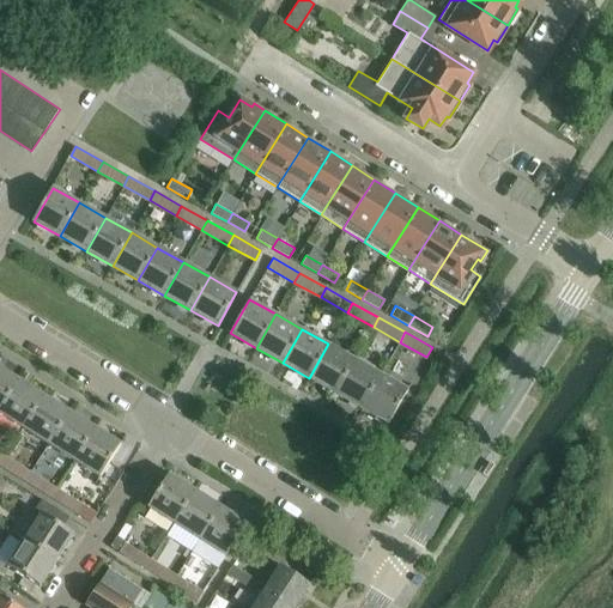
[(354,359),(328,344),(309,378),(335,393),(354,359)]
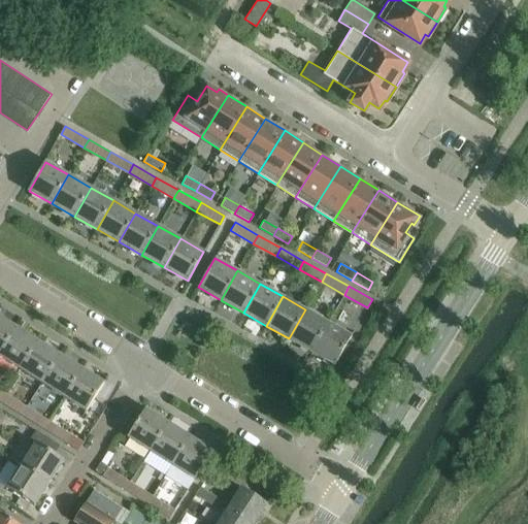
[(328,322),(305,309),(289,338),(311,352),(328,322)]
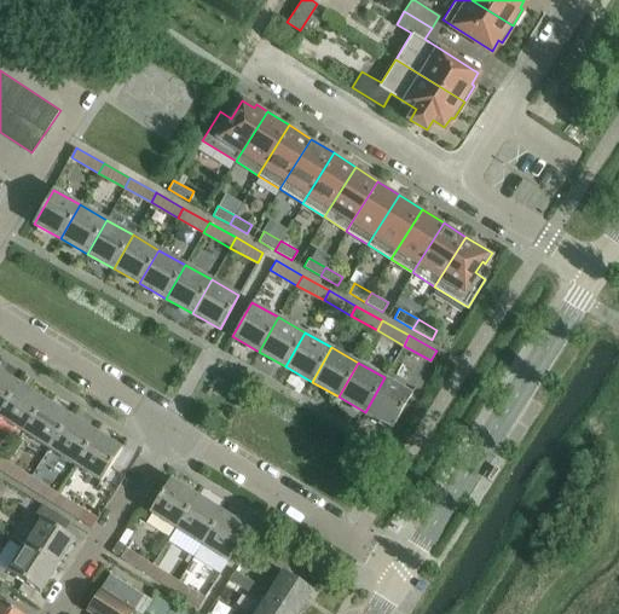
[(0,412),(19,382),(0,369),(0,412)]
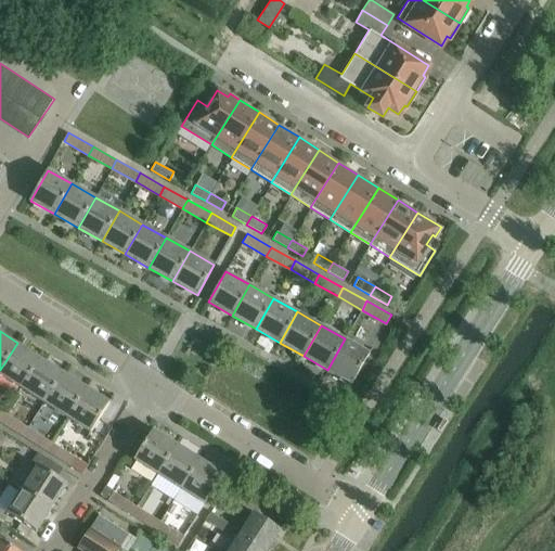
[(370,353),(345,338),(327,370),(352,384),(370,353)]
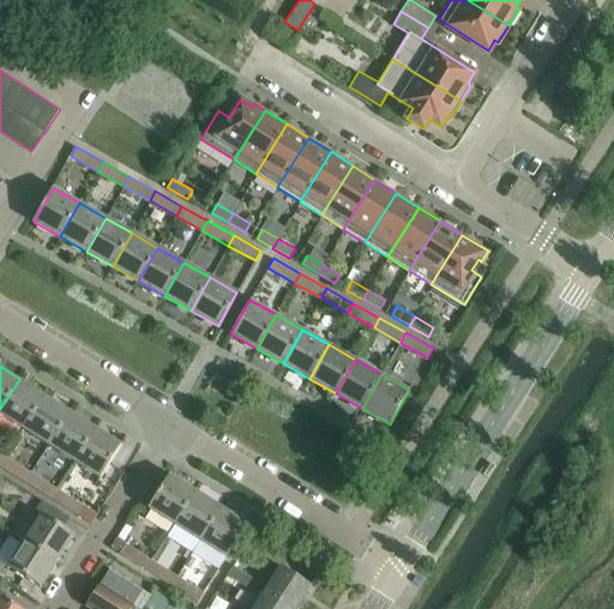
[(46,396),(19,379),(0,409),(0,412),(24,428),(46,396)]
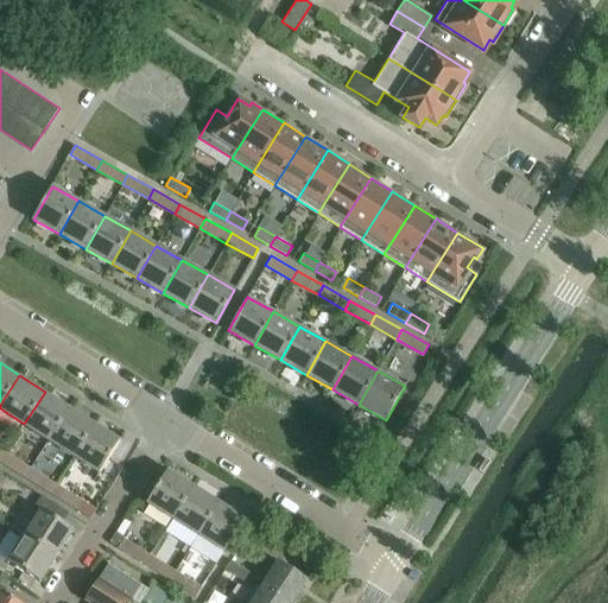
[(70,407),(45,392),(24,424),(49,440),(70,407)]
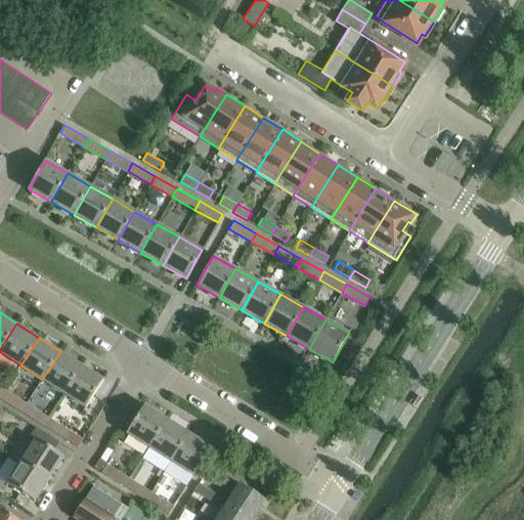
[(82,365),(60,351),(42,380),(64,393),(82,365)]
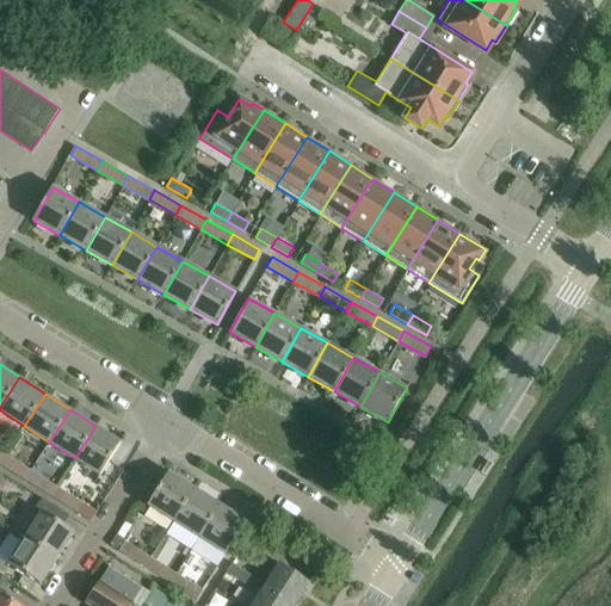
[(122,441),(96,426),(75,458),(100,475),(122,441)]
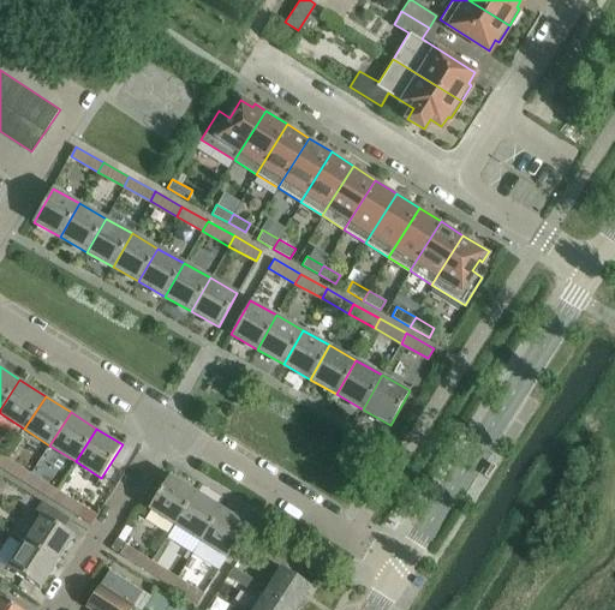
[(33,473),(7,456),(1,466),(27,482),(33,473)]
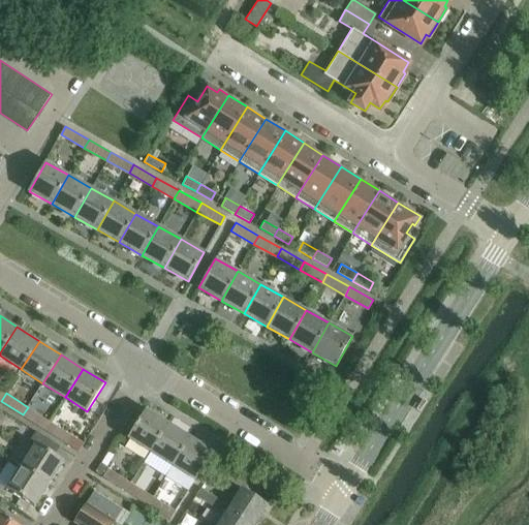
[(50,421),(28,407),(23,414),(44,429),(50,421)]
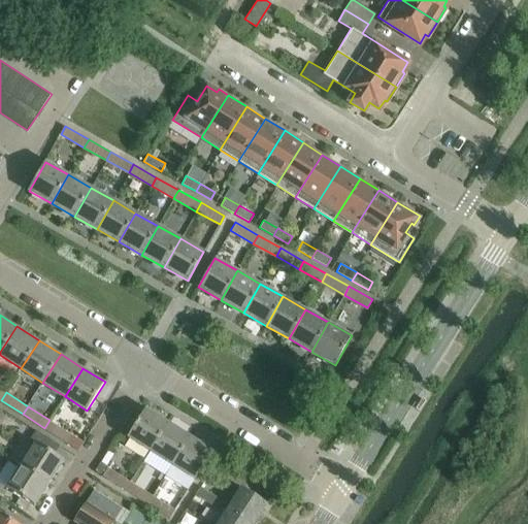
[(168,422),(145,407),(128,435),(151,450),(168,422)]
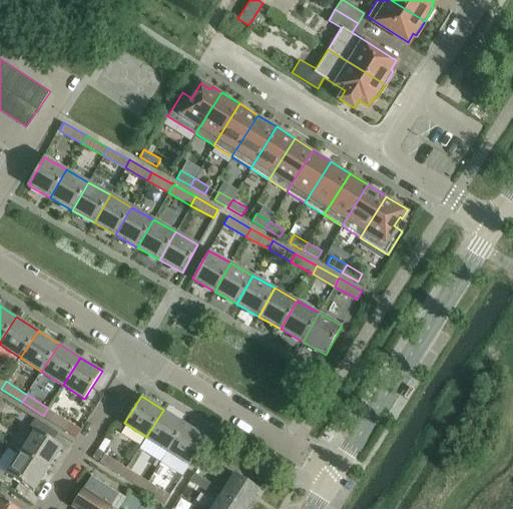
[(43,416),(65,430),(70,422),(48,408),(43,416)]
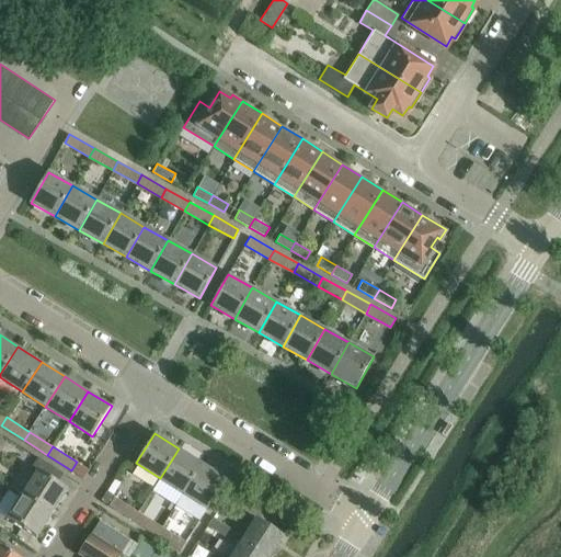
[(202,464),(179,448),(160,478),(183,492),(202,464)]
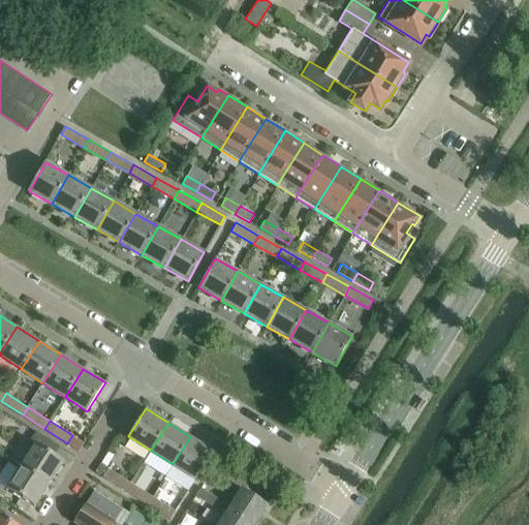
[(213,451),(190,437),(173,464),(195,479),(213,451)]
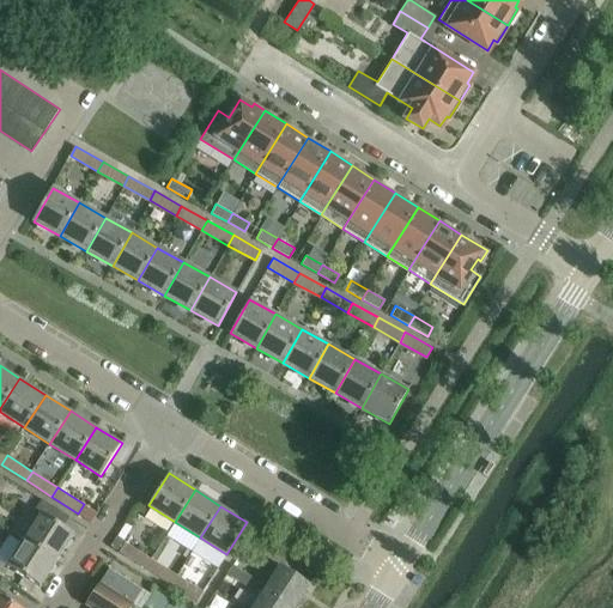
[(74,533),(42,511),(25,537),(58,559),(74,533)]
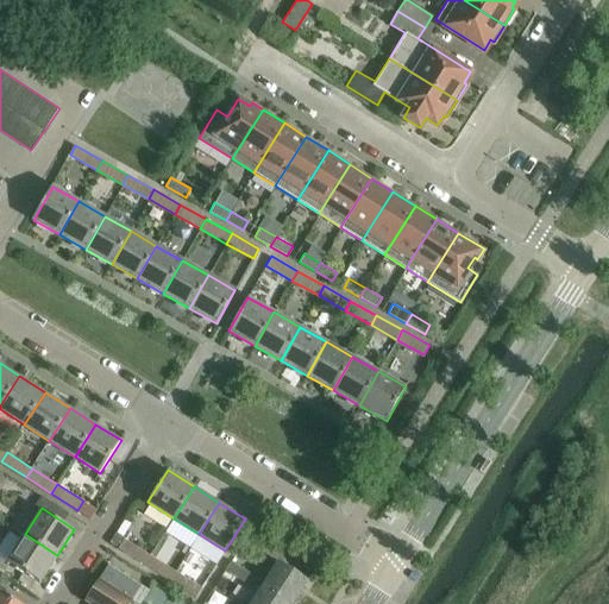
[(57,555),(25,534),(8,560),(41,582),(57,555)]
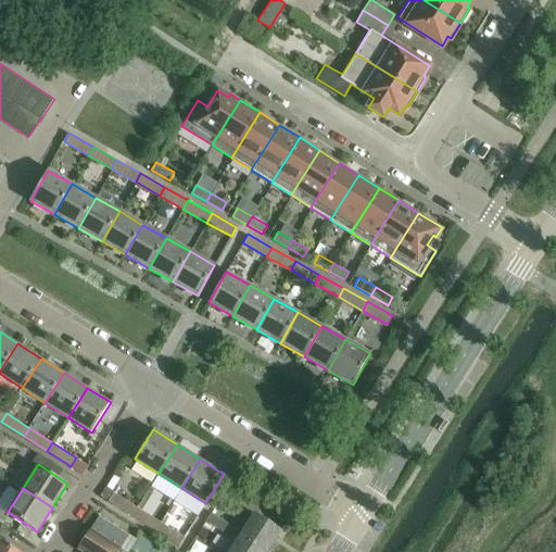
[(137,507),(113,493),(109,500),(131,515),(137,507)]
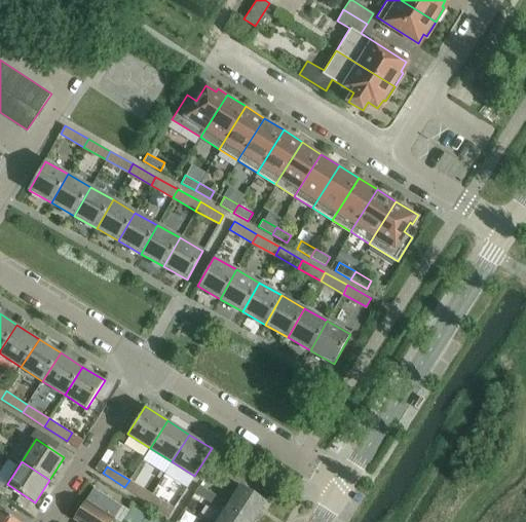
[(151,494),(129,480),(124,487),(147,501),(151,494)]
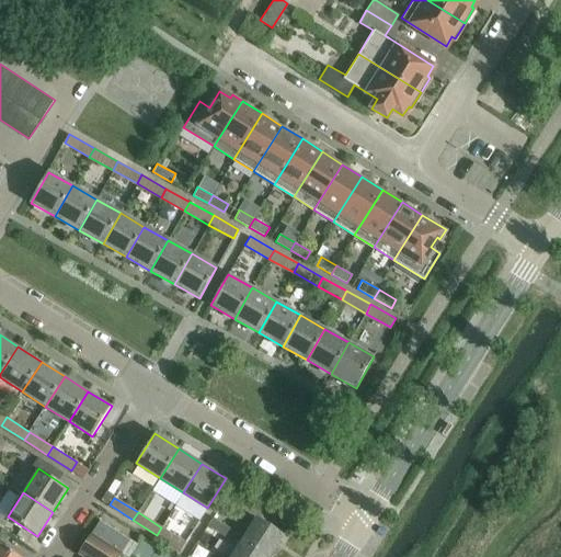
[(225,524),(214,516),(208,524),(219,532),(225,524)]
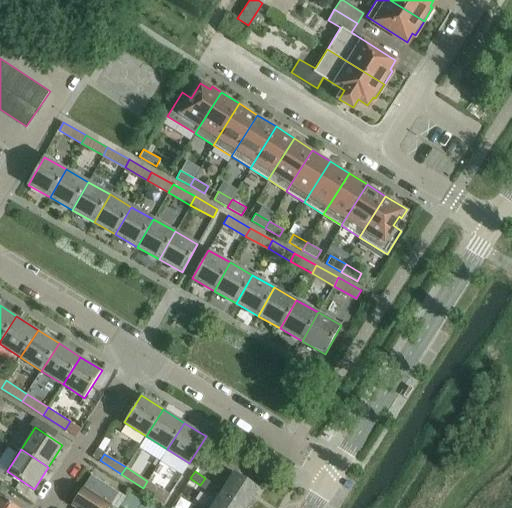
[(245,507),(259,488),(234,472),(221,493),(243,507),(245,507)]
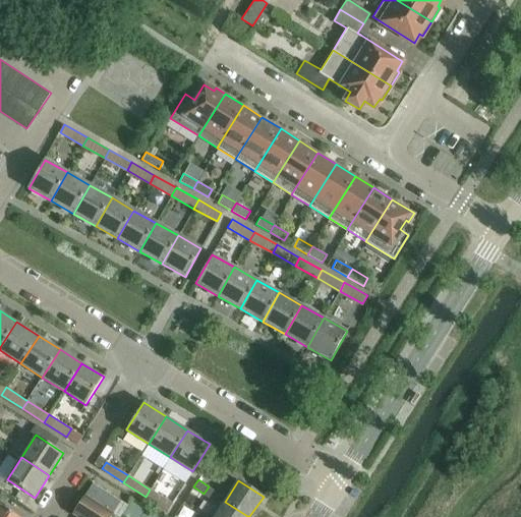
[(109,516),(121,500),(94,482),(73,513),(79,516),(78,516),(109,516)]
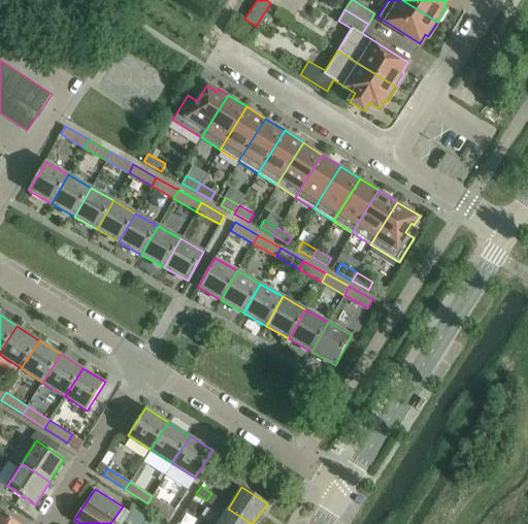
[(222,500),(211,493),(206,500),(217,508),(222,500)]
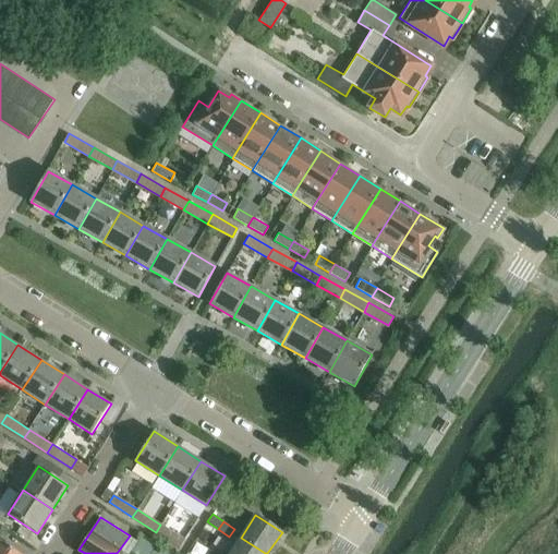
[(156,532),(179,546),(184,540),(160,525),(156,532)]
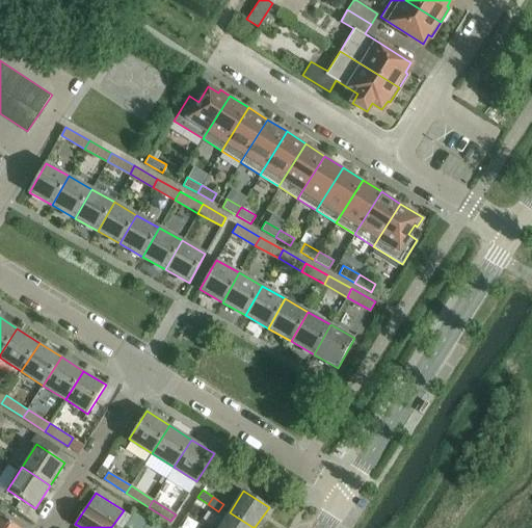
[(162,527),(130,506),(118,524),(125,527),(162,527)]
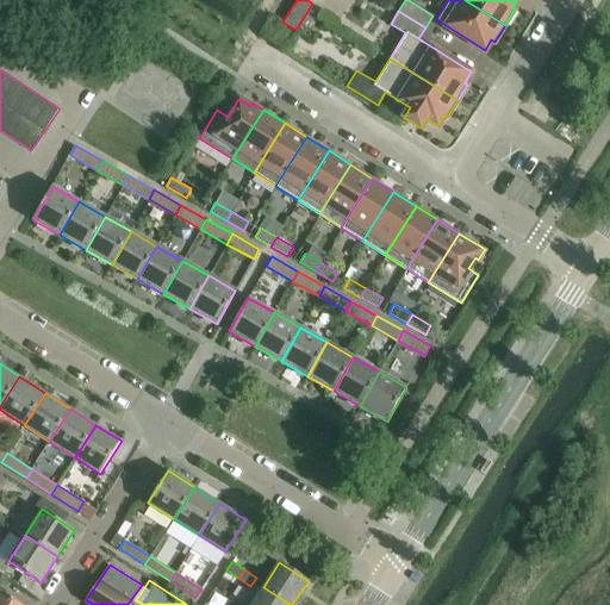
[(290,604),(263,587),(250,604),(290,604)]
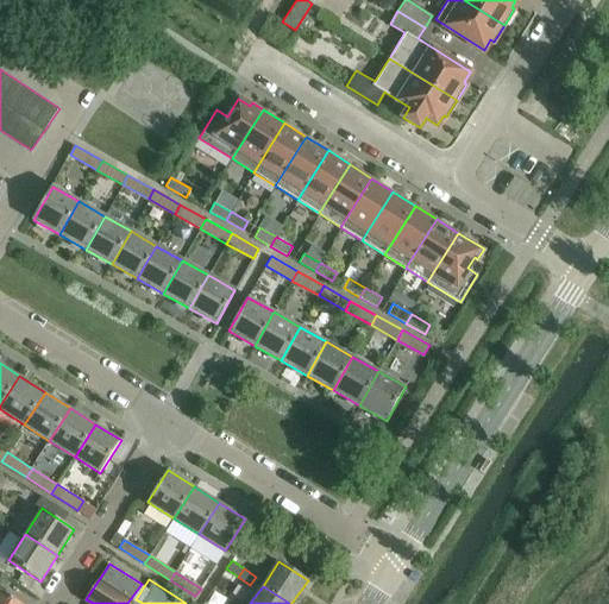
[(20,603),(1,591),(1,593),(0,592),(0,603),(20,603)]
